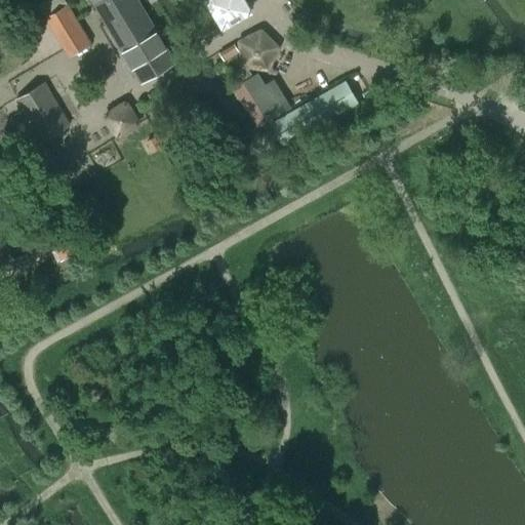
[(92,0),(142,81),(174,62),(136,0),(92,0)]
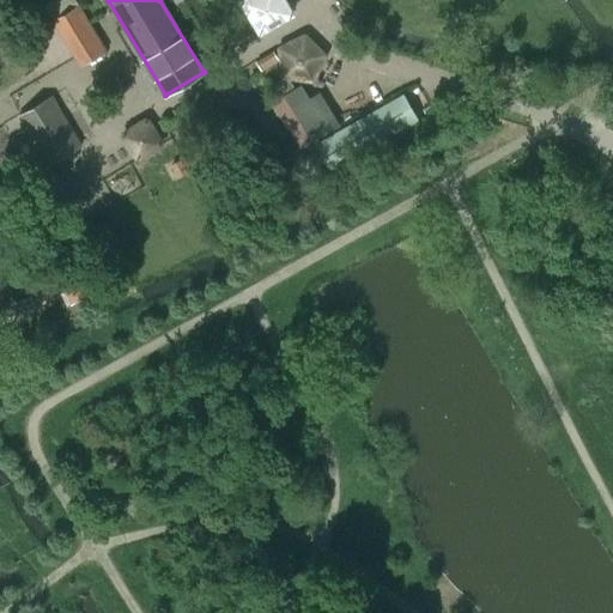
[(295,12),(286,0),(241,0),(260,32),(295,12)]
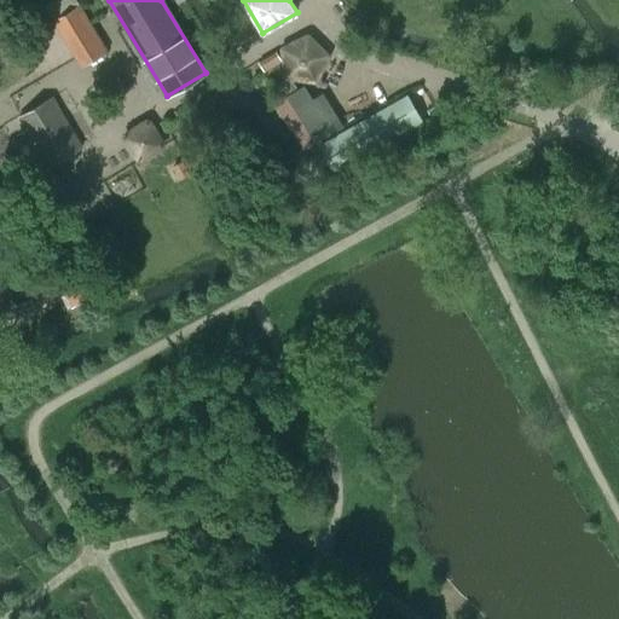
[(82,67),(106,52),(79,5),(59,16),(53,19),(82,67)]
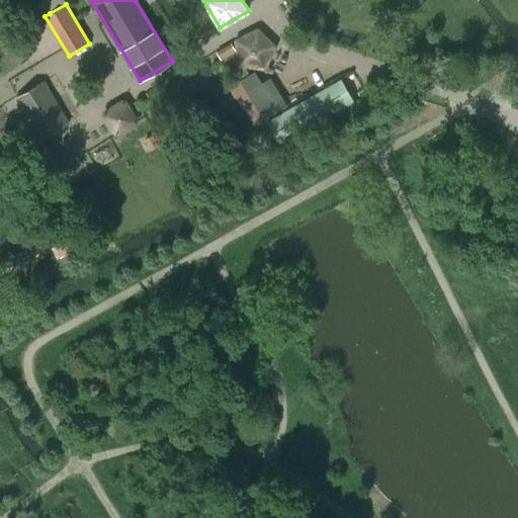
[(264,68),(275,46),(258,28),(235,39),(240,65),(264,68)]
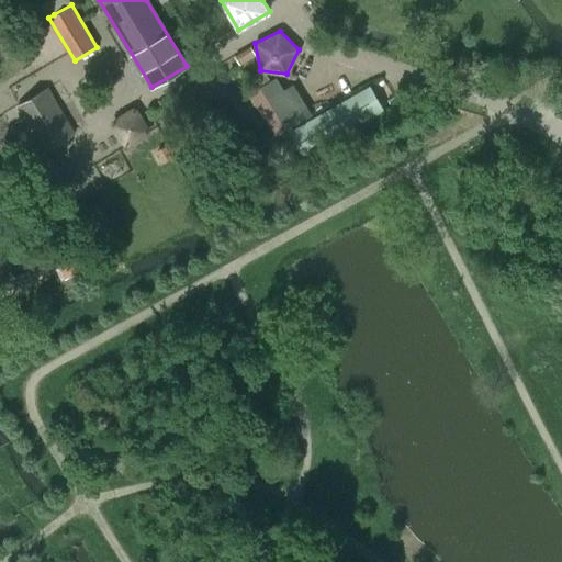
[(250,46),(234,56),(239,65),(256,55),(250,46)]
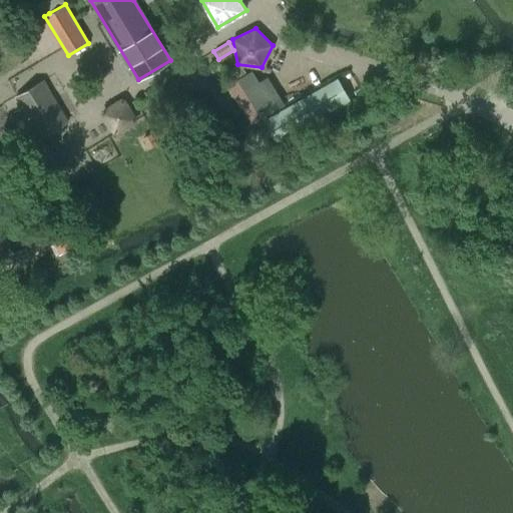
[(272,99),(253,70),(237,80),(255,109),(272,99)]
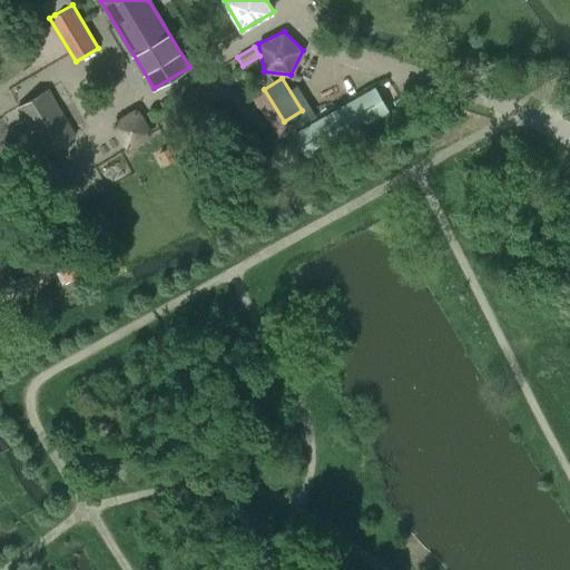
[(307,159),(389,112),(374,87),(293,135),(307,159)]
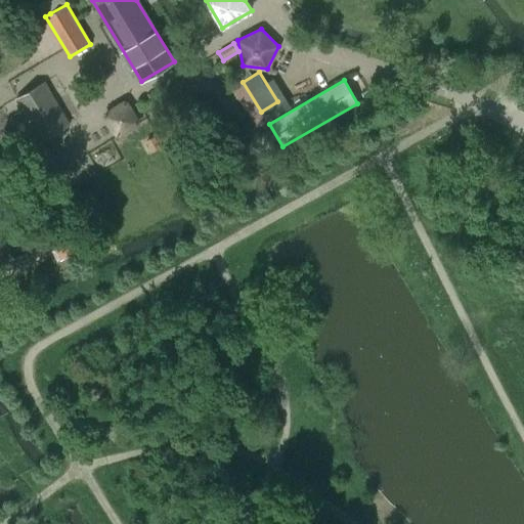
[(16,98),(41,140),(70,124),(44,82),(16,98)]
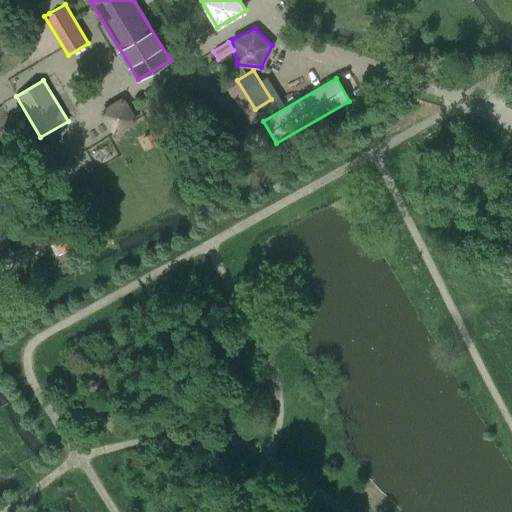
[(99,111),(114,134),(138,119),(122,95),(99,111)]
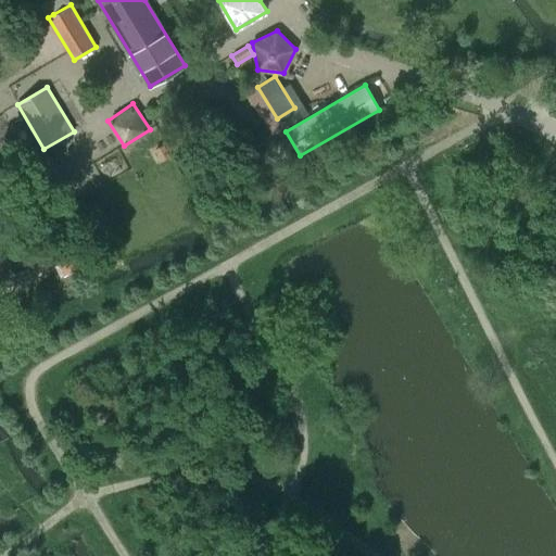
[(102,167),(108,179),(119,173),(113,162),(102,167)]
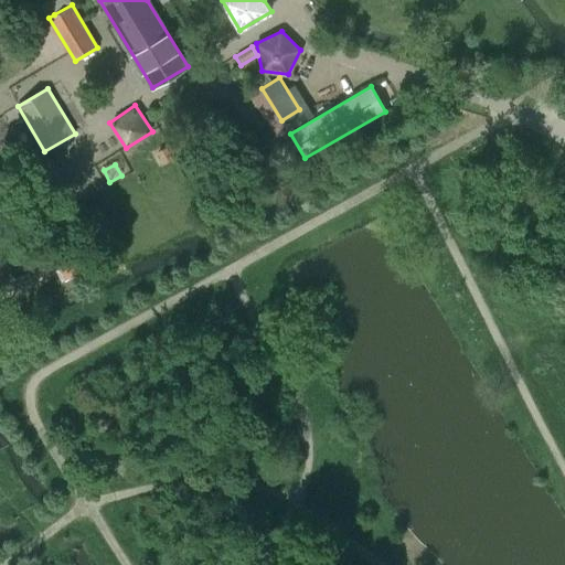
All buildings are outlined.
